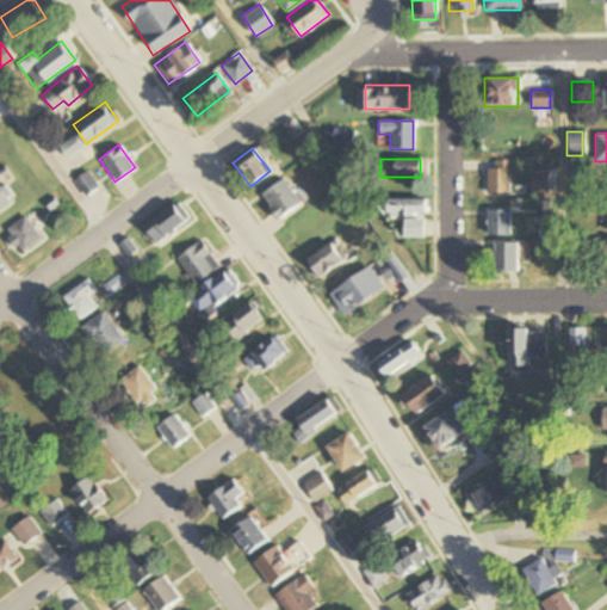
[(485,195),(508,195),(508,161),(485,161),(485,195)]
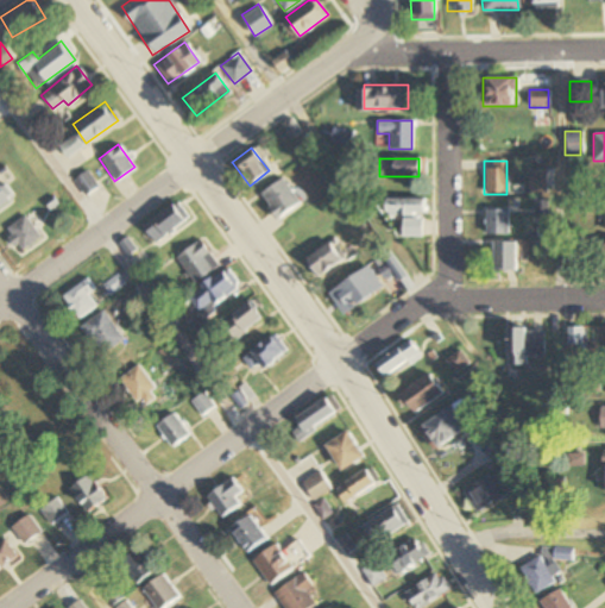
[(94,185),(84,171),(73,180),(76,186),(82,181),(88,189),(94,185)]
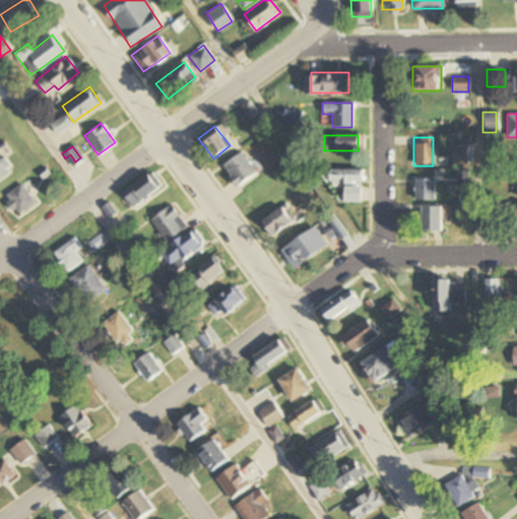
[(452,164),(465,164),(465,146),(452,146),(452,164)]
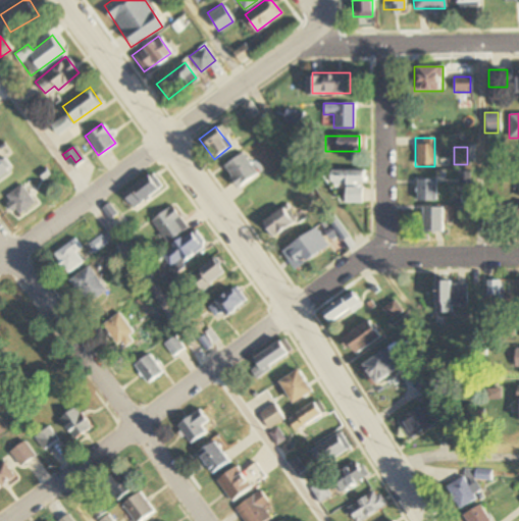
[(222,165),(237,188),(256,175),(242,153),(222,165)]
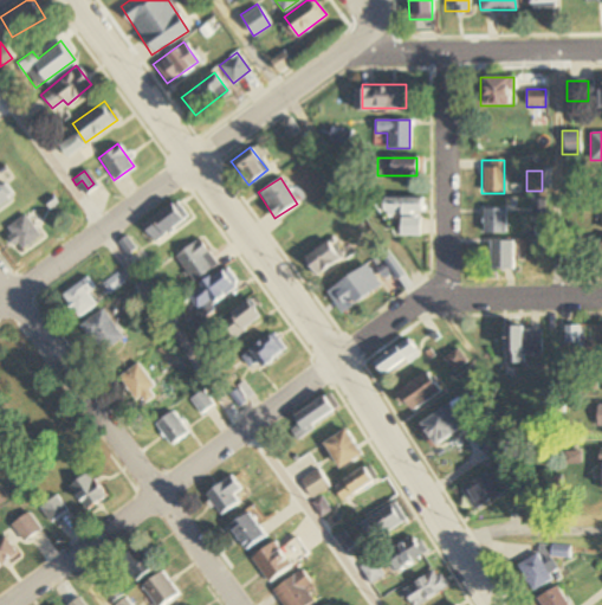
[(0,205),(13,195),(1,179),(0,180),(0,205)]
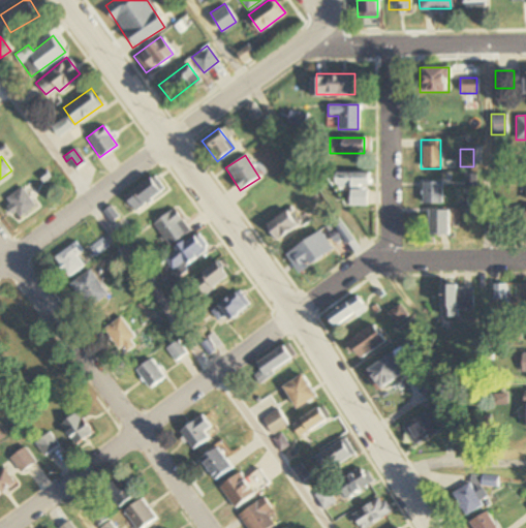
[(368,186),(368,173),(335,173),(335,186),(368,186)]
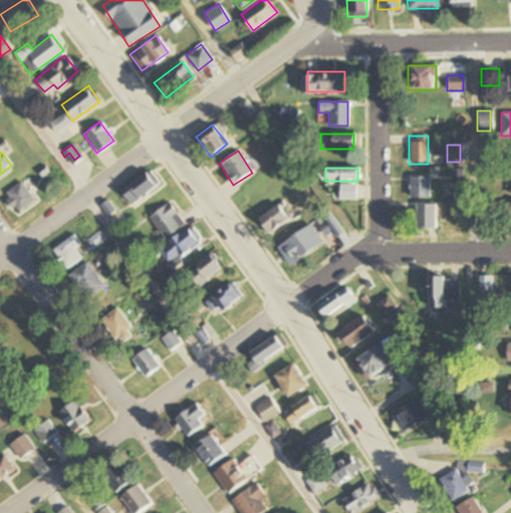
[(131,205),(158,183),(147,170),(119,192),(131,205)]
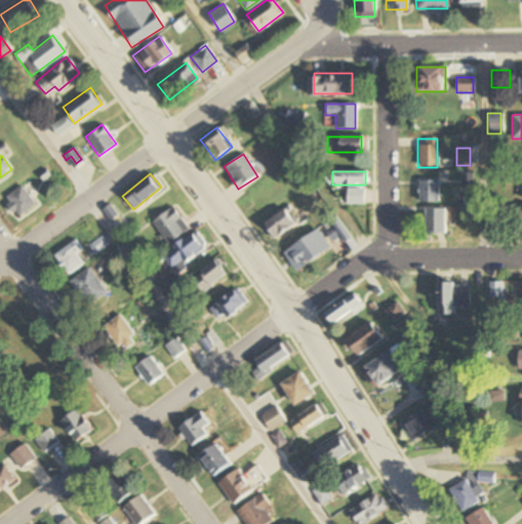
[(417,202),(437,202),(437,180),(417,180),(417,202)]
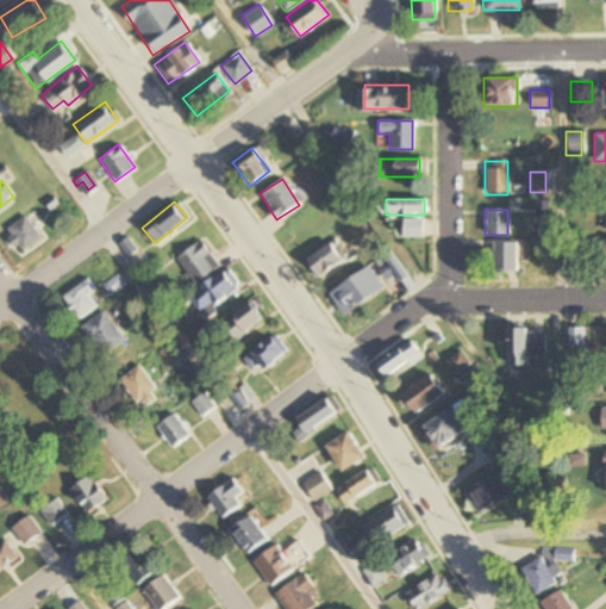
[(39,237),(24,216),(5,230),(19,252),(39,237)]
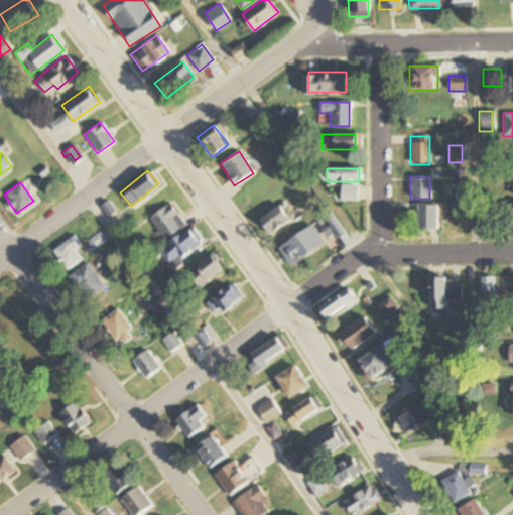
[(355,201),(355,184),(340,184),(340,201),(355,201)]
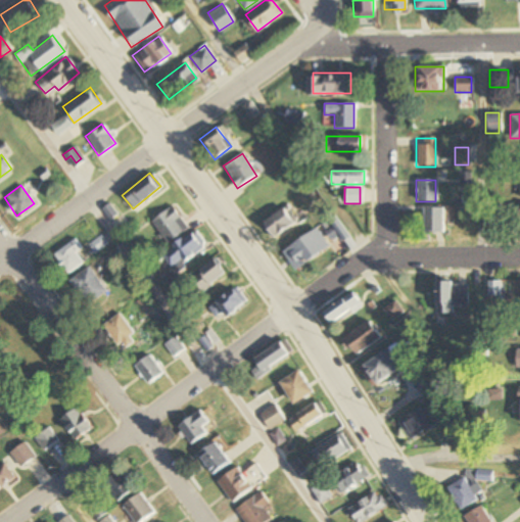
[(150,221),(166,243),(187,228),(171,205),(150,221)]
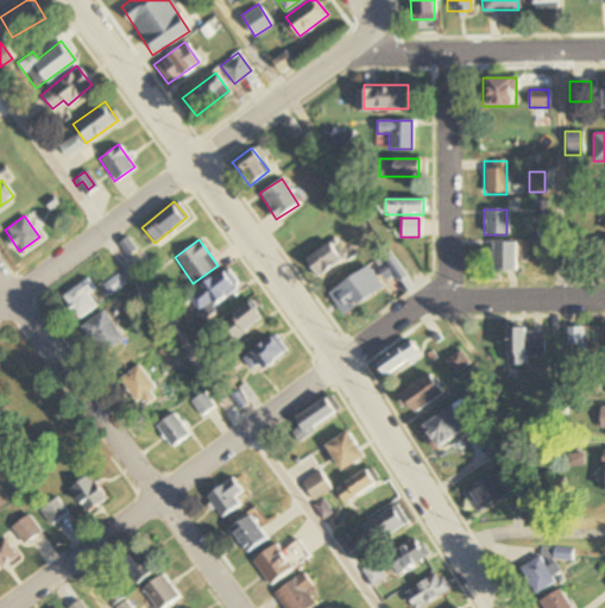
[(319,276),(344,258),(329,239),(304,258),(319,276)]
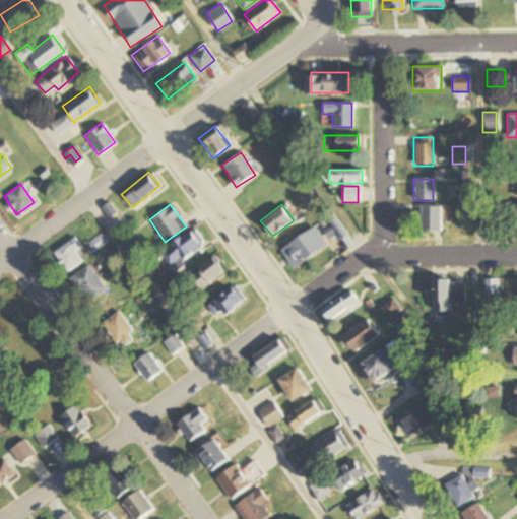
[(440,206),(421,206),(421,231),(440,231),(440,206)]
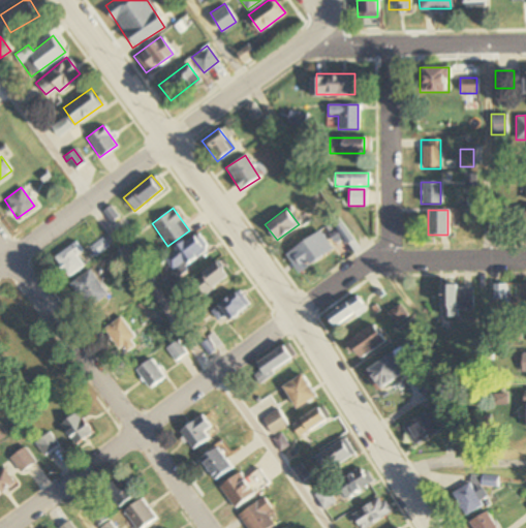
[(297,273),(332,250),(319,230),(284,253),(297,273)]
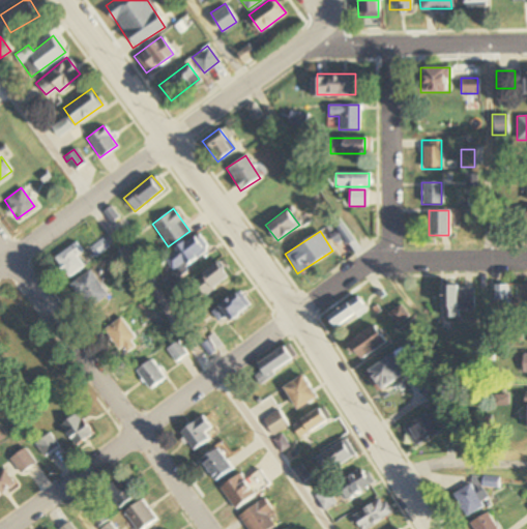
[(164,261),(179,275),(206,247),(192,233),(164,261)]
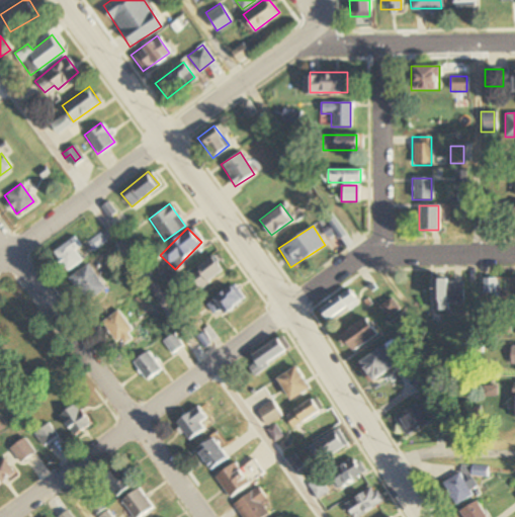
[(79,246),(74,238),(52,250),(63,271),(80,261),(73,249),(79,246)]
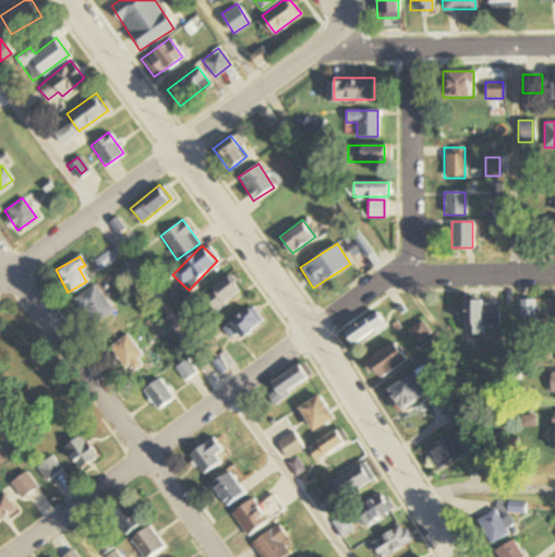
[(240,291),(228,277),(203,297),(215,311),(240,291)]
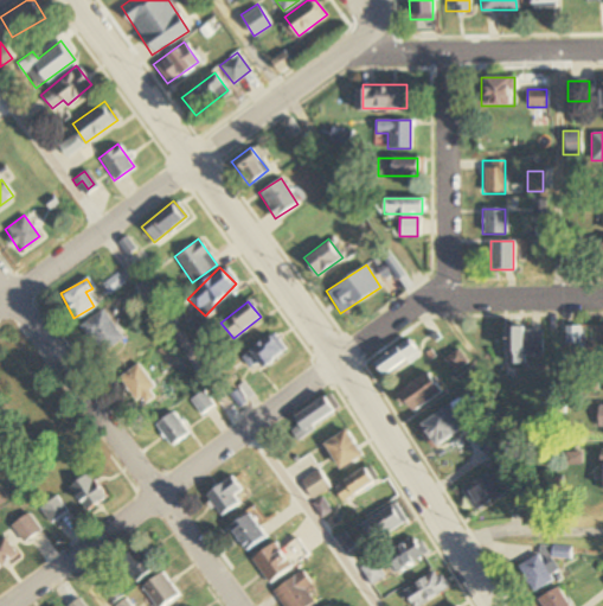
[(122,338),(101,310),(78,326),(101,355),(122,338)]
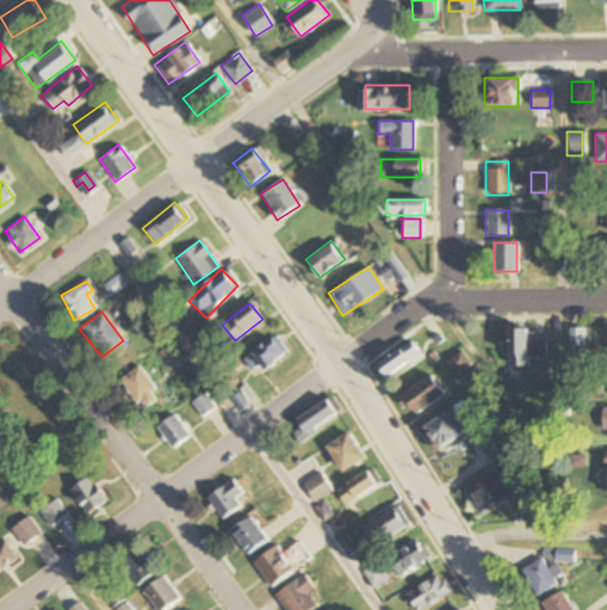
[(508,365),(527,365),(527,356),(544,356),(544,330),(508,330),(508,365)]
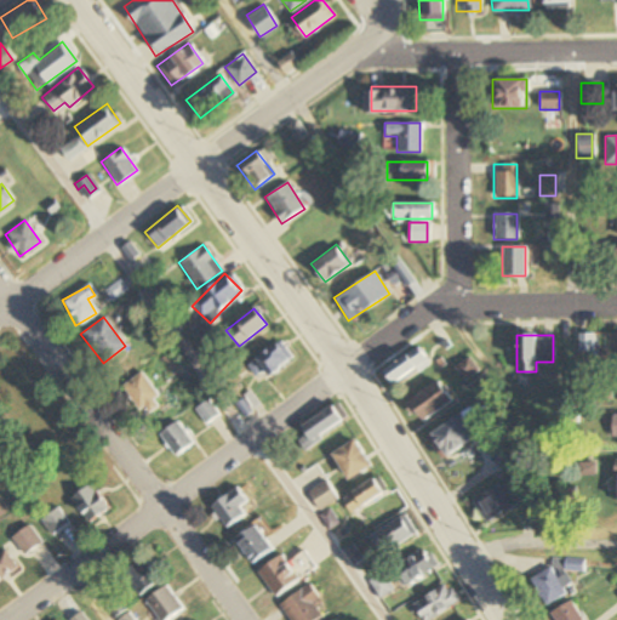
[(249,357),(255,374),(290,363),(284,345),(249,357)]
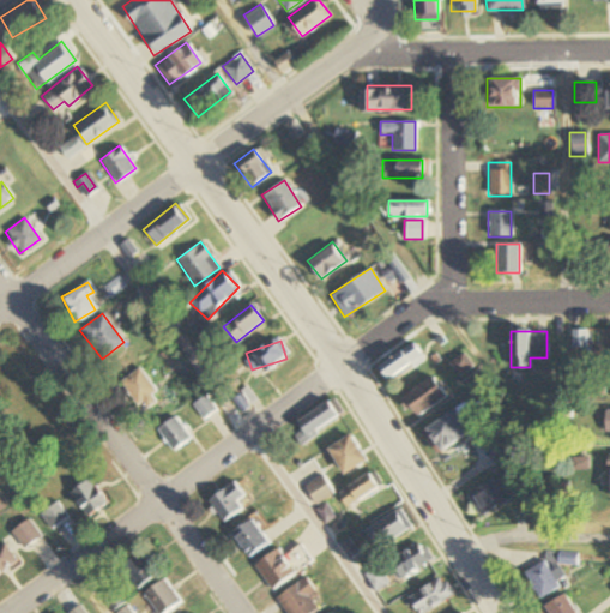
[(379,364),(387,378),(422,359),(414,343),(379,364)]
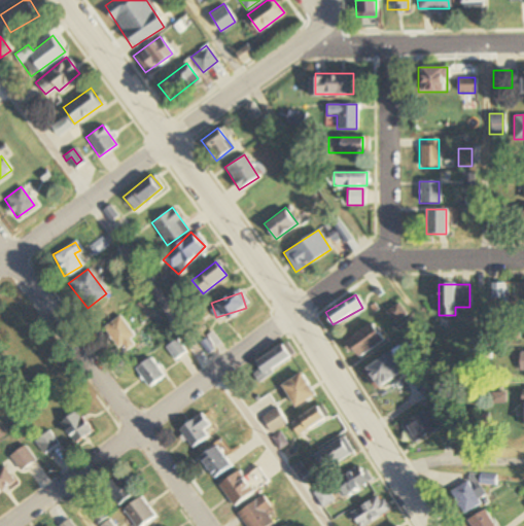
[(394,322),(405,313),(395,303),(386,312),(394,322)]
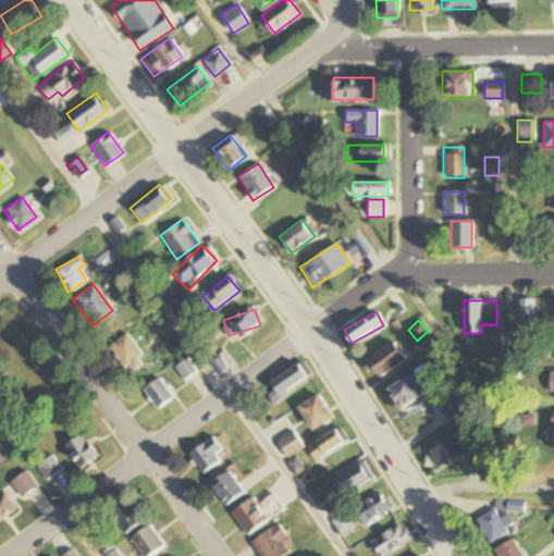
[(144,359),(125,333),(107,346),(126,372),(144,359)]
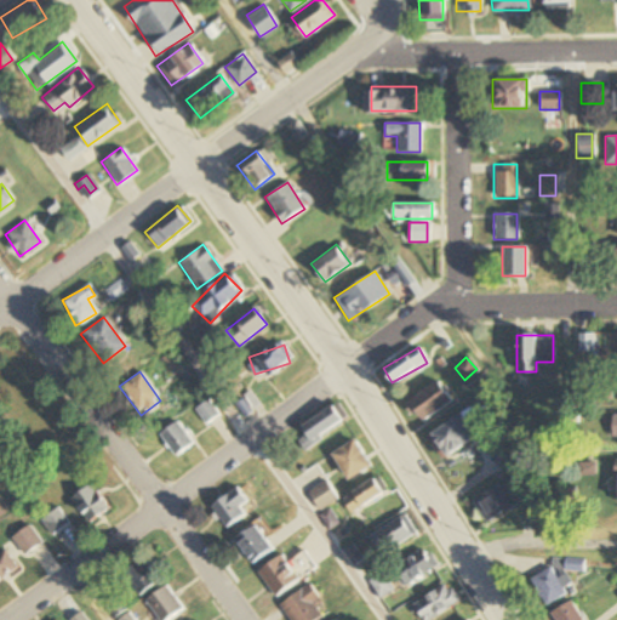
[(407,400),(422,420),(451,400),(438,380),(407,400)]
